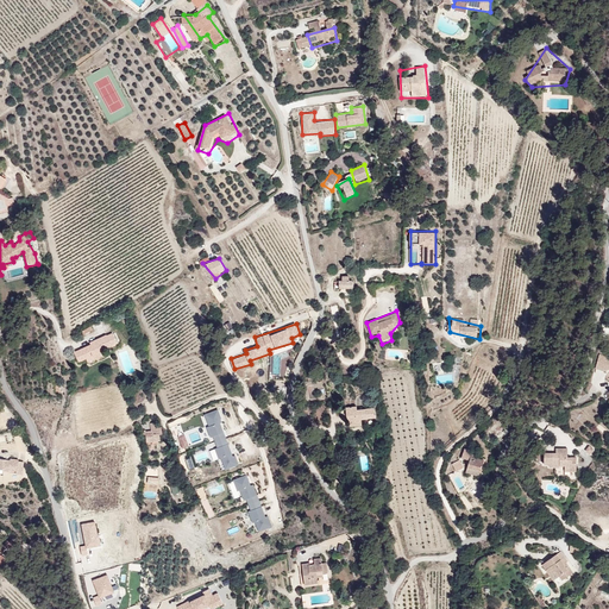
[(119,343),(113,333),(73,352),(75,364),(119,343)]
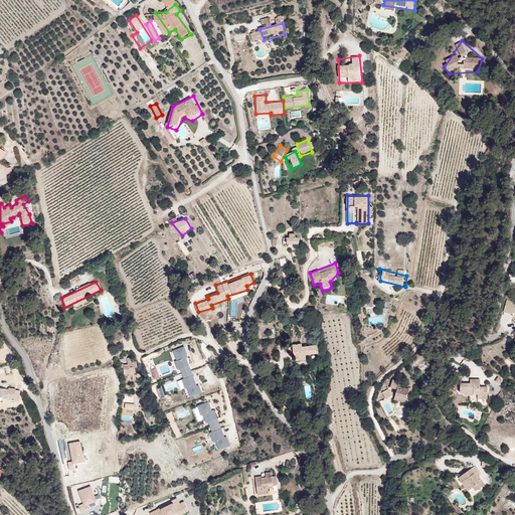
[(514,300),(510,299),(506,311),(514,313),(514,300)]
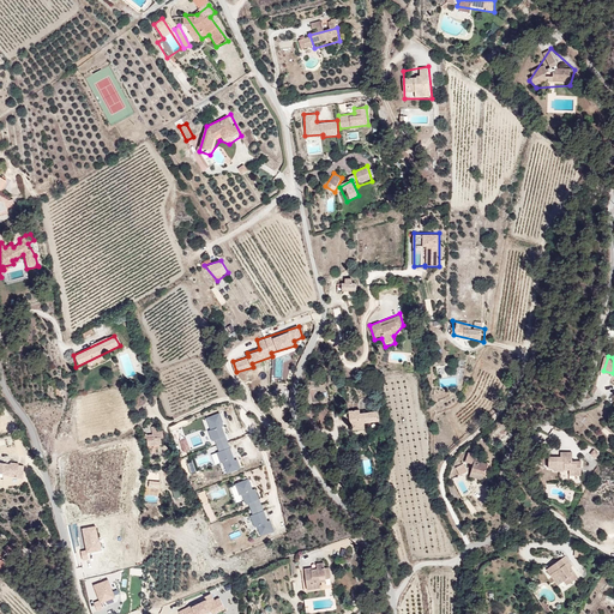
[(350,410),(357,432),(380,425),(379,414),(361,416),(361,411),(350,410)]
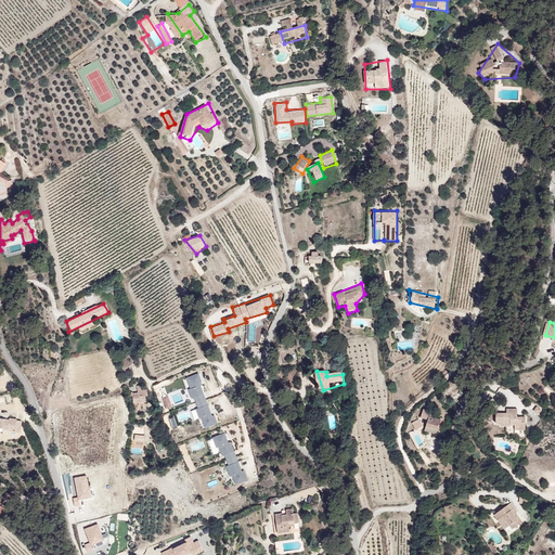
[(201,372),(185,376),(192,398),(194,397),(197,408),(196,408),(198,417),(202,416),(205,427),(215,425),(201,372)]
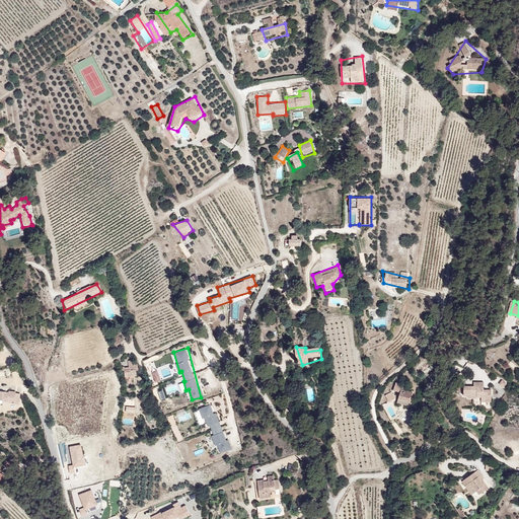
[(120,365),(127,378),(137,377),(138,362),(120,365)]
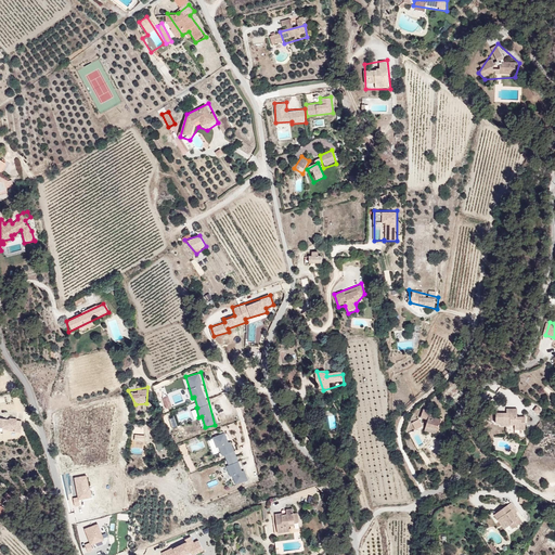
[(166,409),(172,405),(168,395),(162,398),(166,409)]
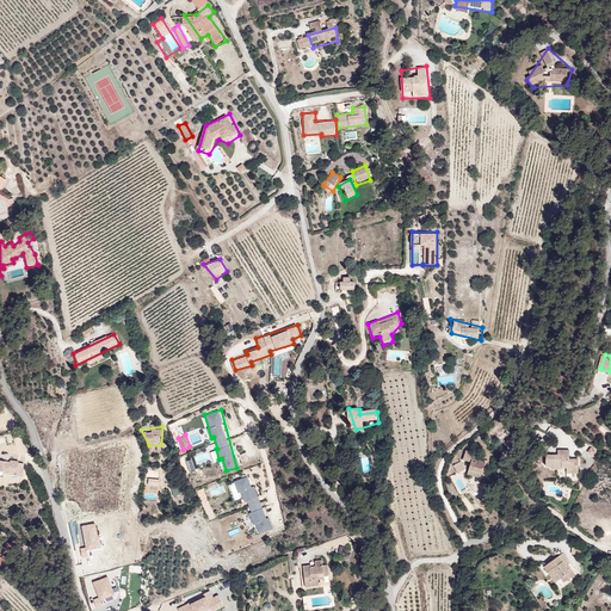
[(586,451),(592,456),(596,451),(591,446),(586,451)]
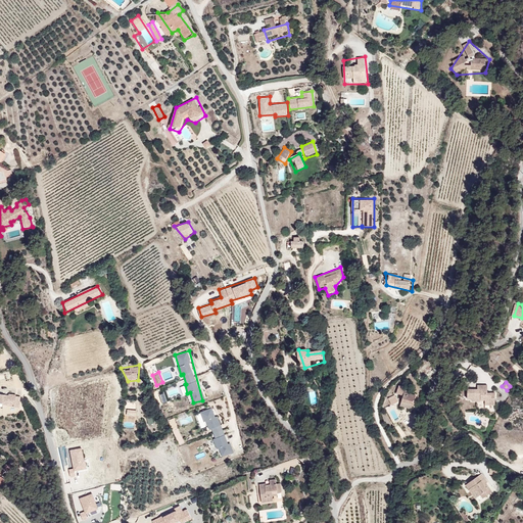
[(402,394),(403,385),(397,384),(395,393),(402,394)]
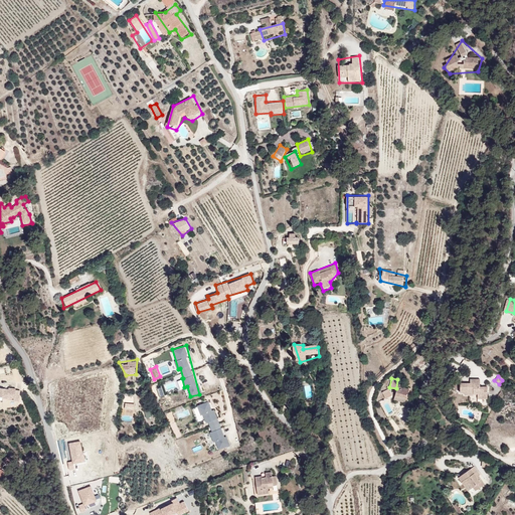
[(463,383),(463,394),(489,399),(489,386),(483,386),(483,380),(472,379),(472,382),(463,383)]
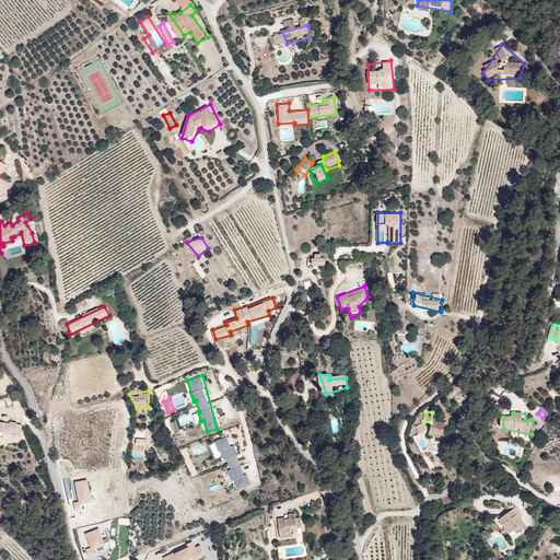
[(22,423),(0,420),(0,431),(23,433),(22,423)]
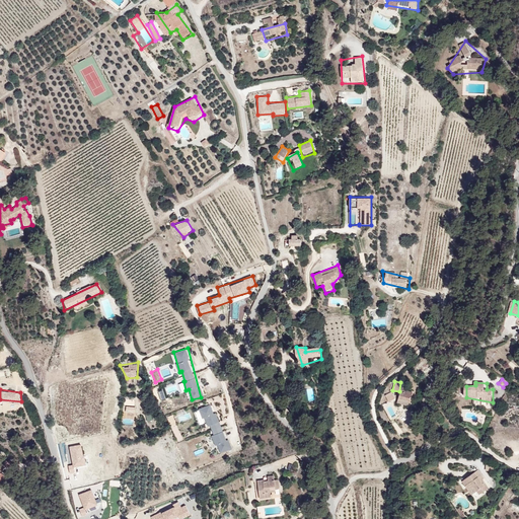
[(401,389),(396,401),(410,406),(413,394),(401,389)]
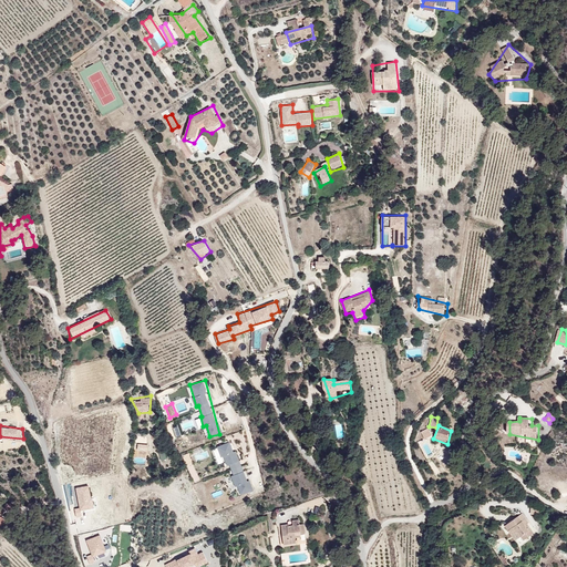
[(428,428),(420,430),(423,439),(431,435),(428,428)]
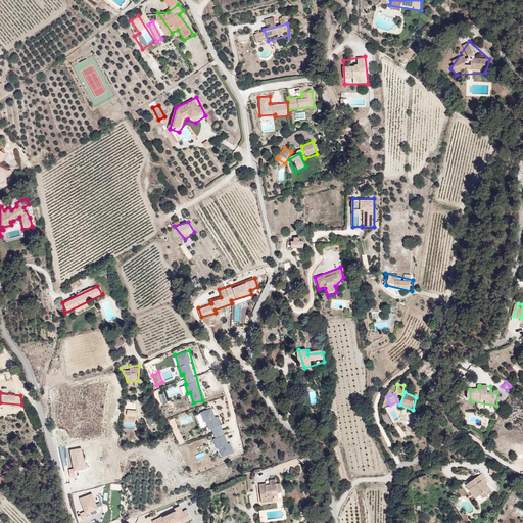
[(391,403),(385,408),(393,422),(399,418),(391,403)]
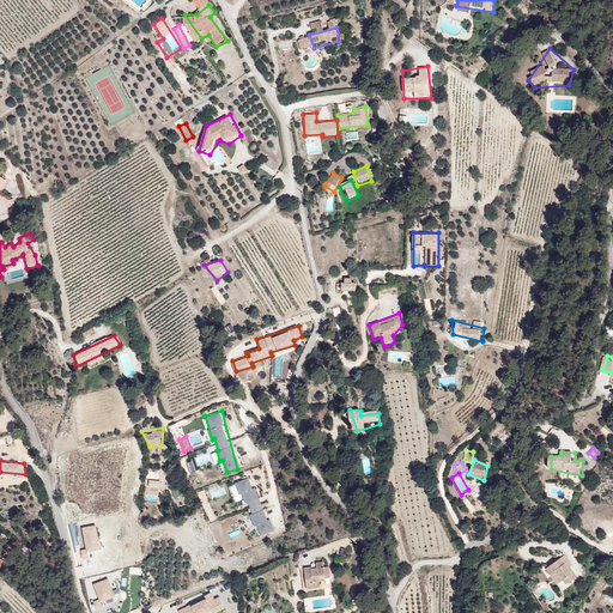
[(252,477),(236,481),(243,503),(247,502),(254,526),(256,525),(260,534),(274,530),(271,519),(265,520),(252,477)]
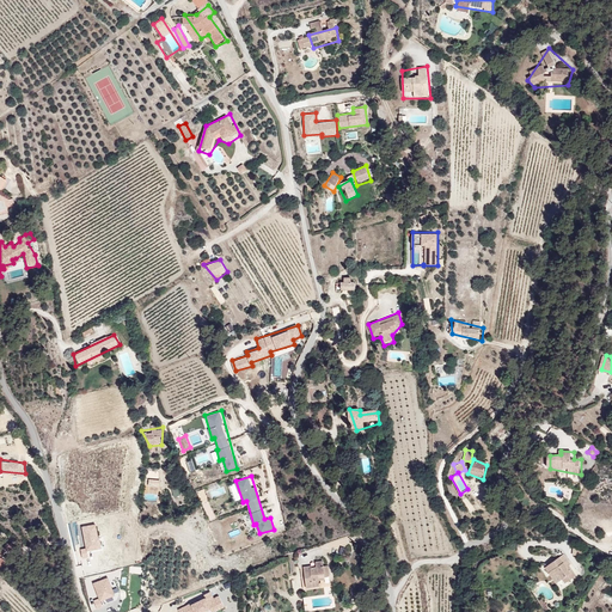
[(202,489),(196,491),(210,520),(216,518),(202,489)]
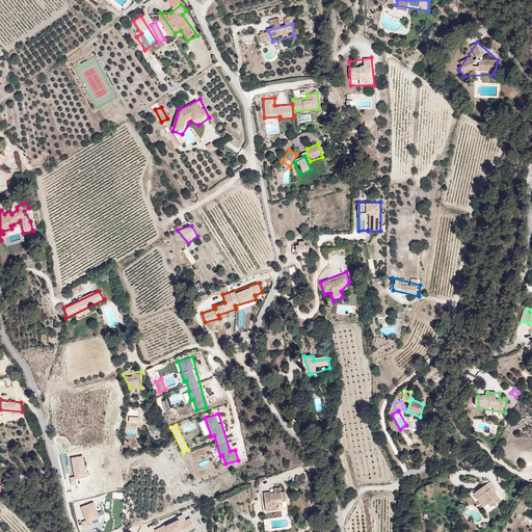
[(11,484),(0,476),(0,489),(6,495),(11,484)]
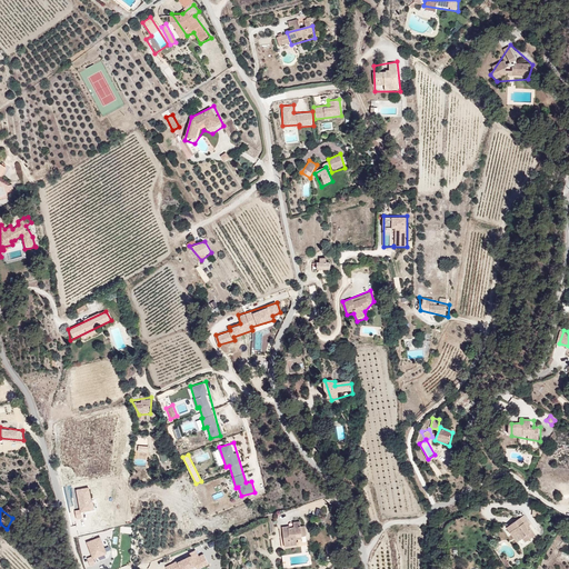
[(526,516),(509,528),(525,548),(537,535),(526,516)]
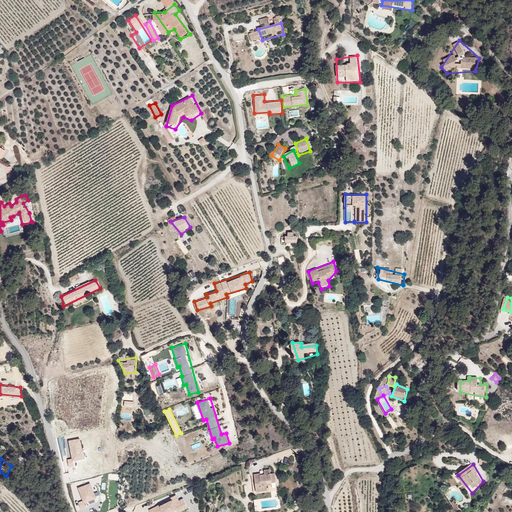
[(275,473),(257,472),(258,490),(277,490),(275,473)]
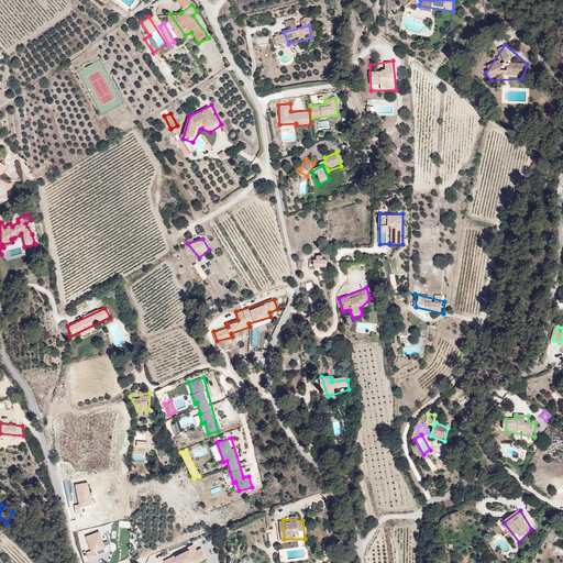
[(189,549),(164,559),(165,562),(195,562),(207,559),(201,547),(196,550),(194,543),(187,545),(189,549)]
